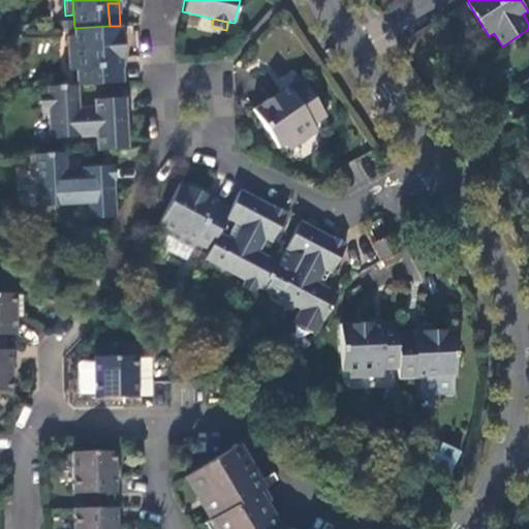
[(110,26),(74,28),(75,37),(78,72),(79,86),(114,84),(112,60),(122,59),(120,26),(110,26)]
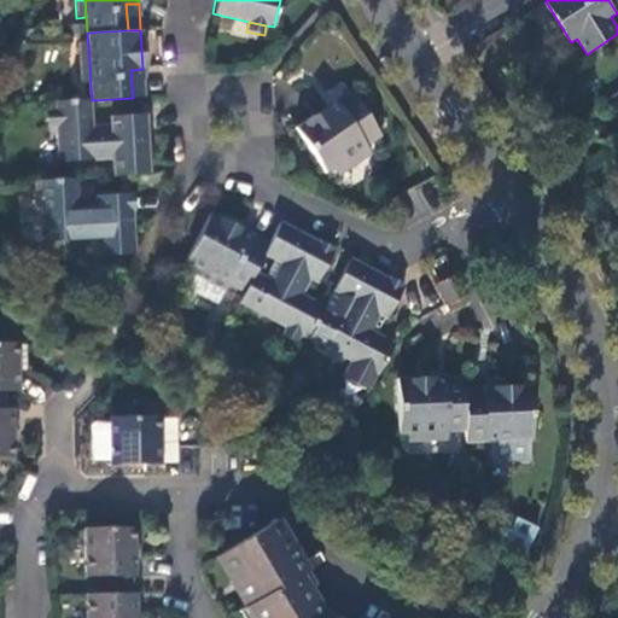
[(91,85),(88,44),(79,44),(81,85),(91,85)]
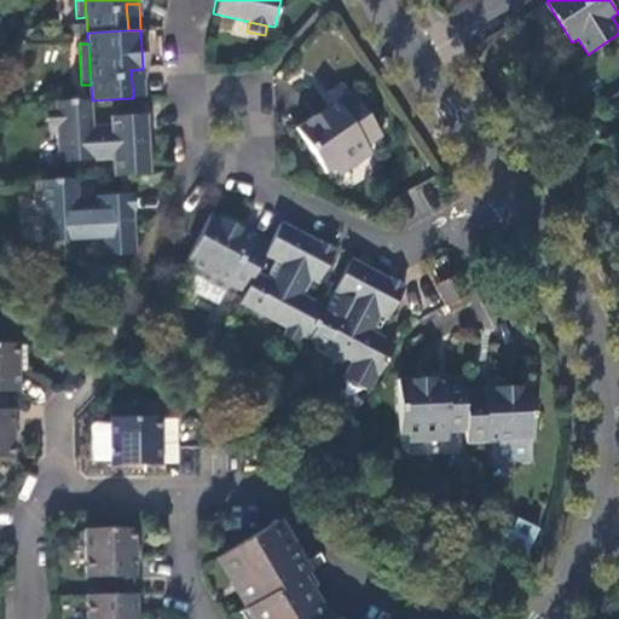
[(145,97),(143,69),(131,70),(133,98),(145,97)]
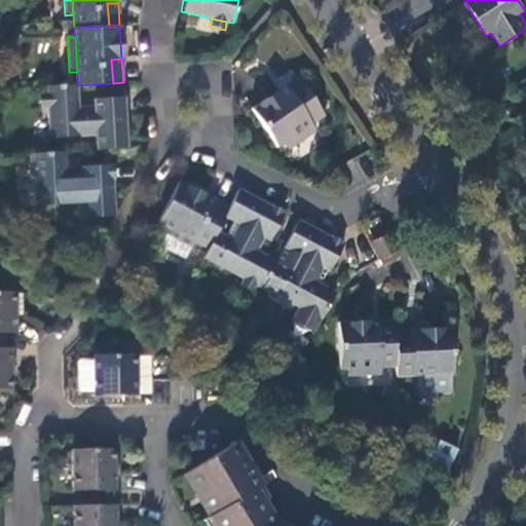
[(298,79),(278,91),(285,100),(303,87),(298,79)]
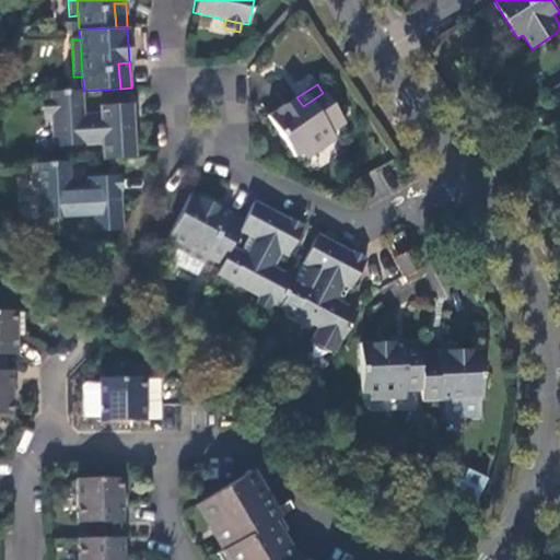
[(82,91),(48,92),(49,101),(50,116),(53,148),(101,146),(102,161),(136,159),(131,104),(100,106),(100,114),(83,115),(82,91)]
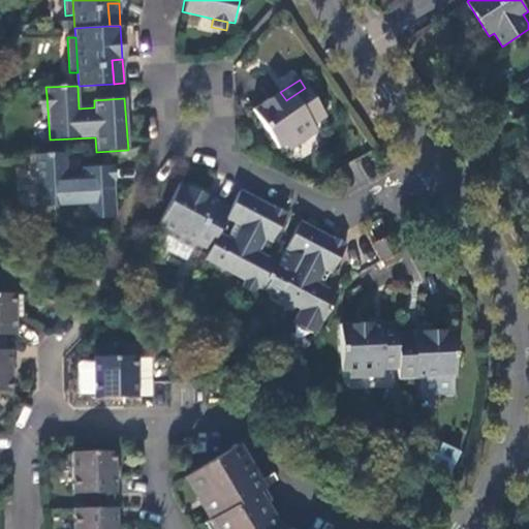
[(286,100),(280,92),(252,112),(277,149),(284,145),(313,125),(324,117),(305,88),(286,100)]
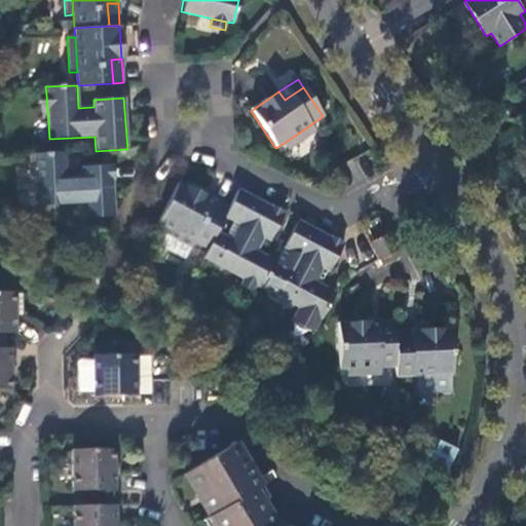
[(47,109),(46,95),(38,96),(39,110),(47,109)]
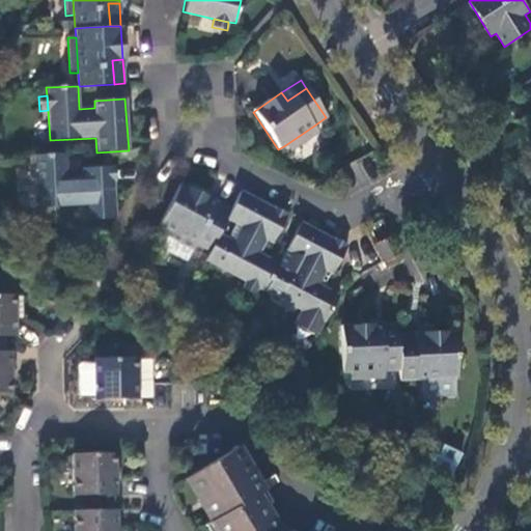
[(314,126),(285,145),(290,152),(319,133),(314,126)]
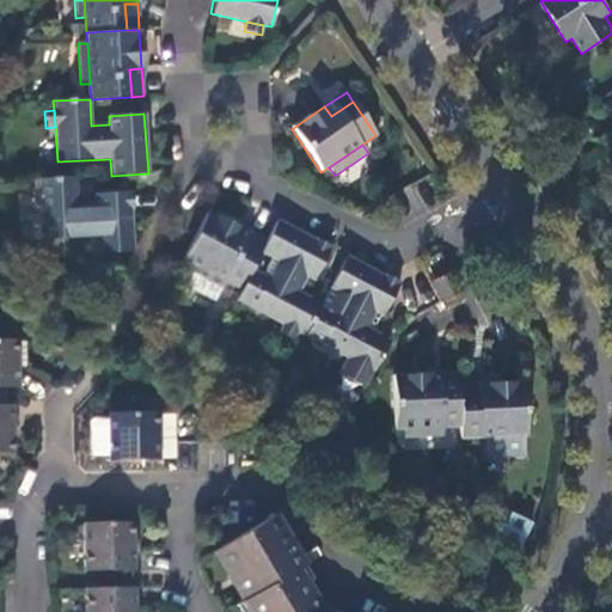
[(97,255),(133,252),(130,191),(95,194),(95,203),(77,203),(75,178),(41,181),(41,188),(42,206),(43,240),(96,238),(97,255)]
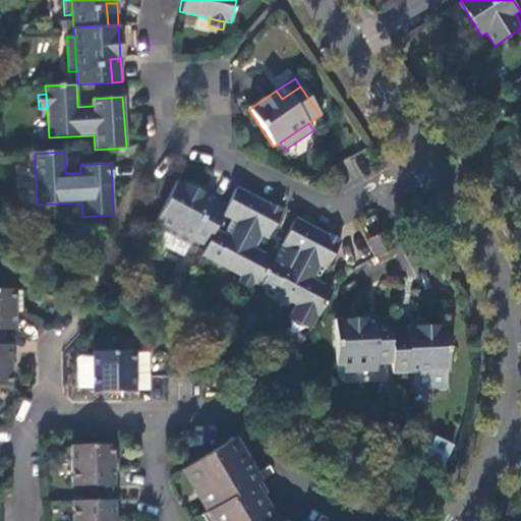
[(26,176),(36,175),(35,160),(25,160),(26,176)]
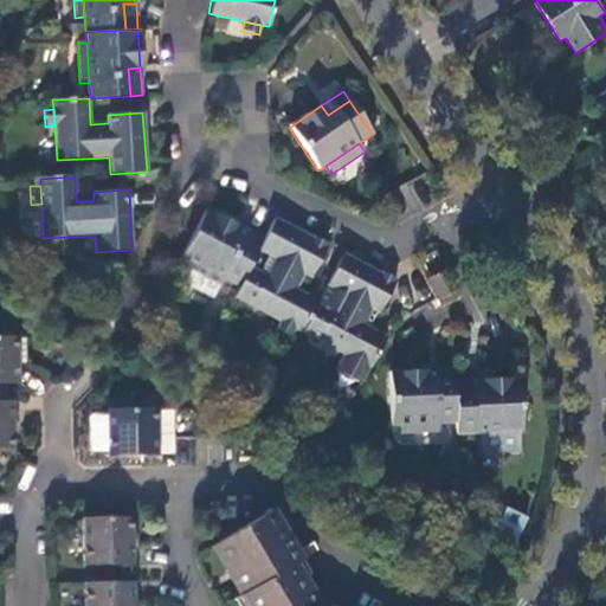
[(242,226),(207,208),(181,257),(189,260),(180,278),(214,297),(225,279),(239,287),(259,249),(237,237),(242,226)]
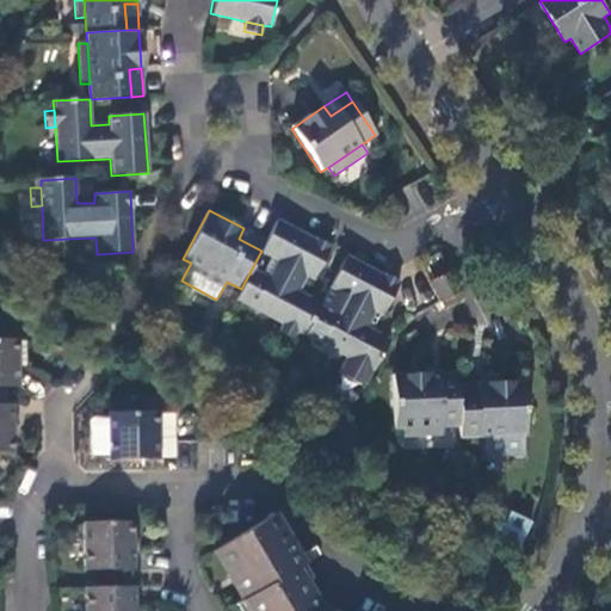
[(261,251),(241,289),(236,300),(283,323),(298,332),(304,334),(321,303),(300,291),(307,277),(313,282),(329,248),(277,221),(266,240),(261,251)]
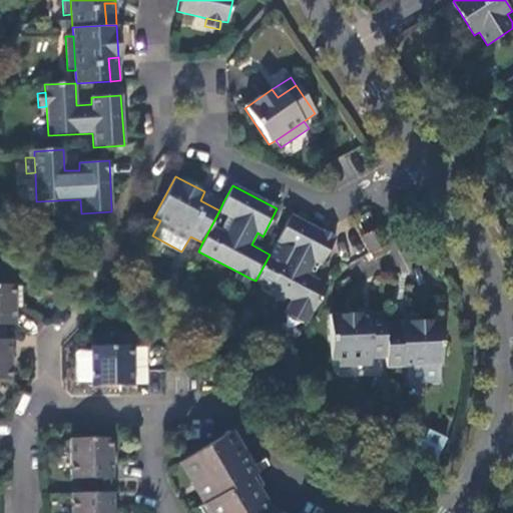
[(223,201),(204,191),(200,200),(219,210),(223,201)]
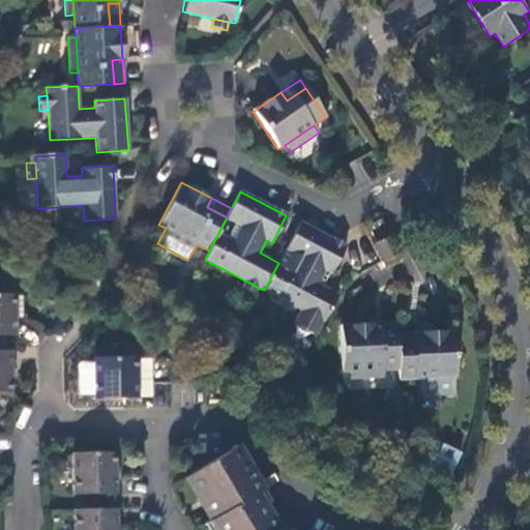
[(278,263),(264,290),(300,308),(304,312),(319,319),(324,321),(337,294),(319,284),(325,271),(331,275),(347,246),(300,223),(278,263)]
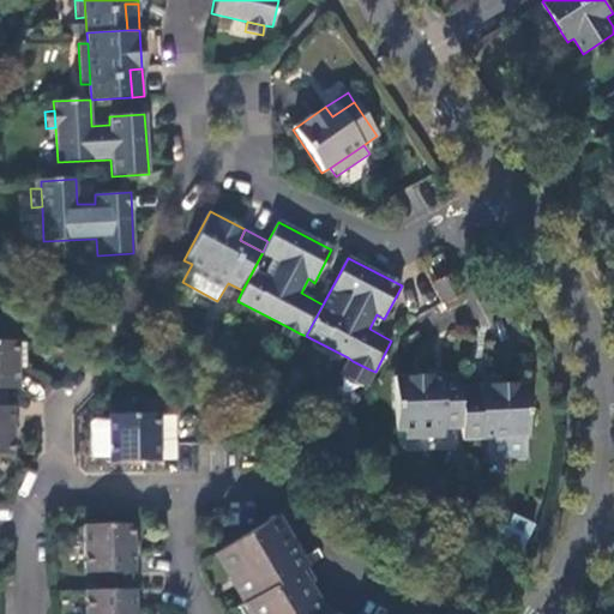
[(433,284),(443,304),(462,292),(452,275),(433,284)]
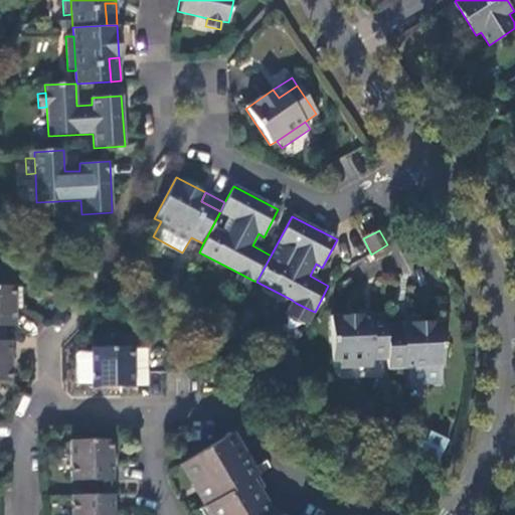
[(251,280),(238,273),(234,281),(247,288),(251,280)]
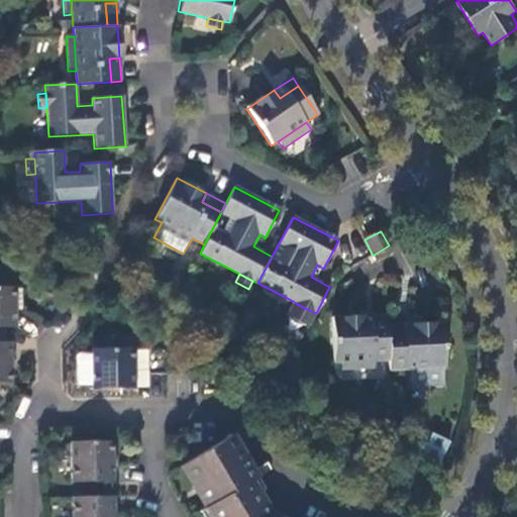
[(0,286),(0,327),(14,327),(16,327),(15,311),(15,286),(0,286)]
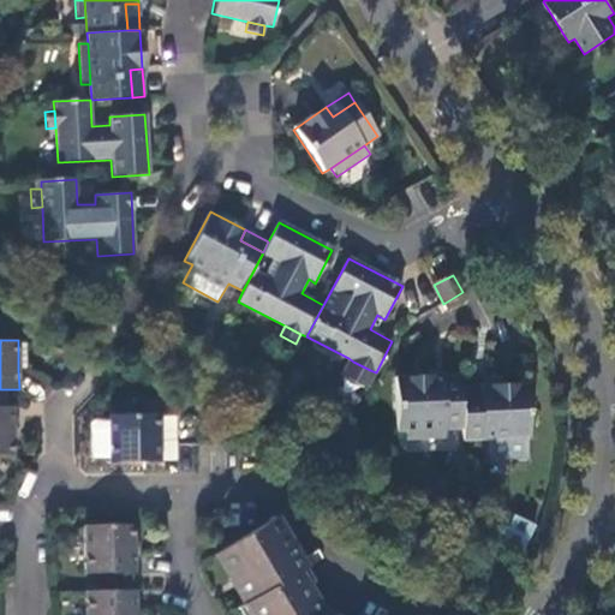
[(18,340),(18,370),(28,370),(27,340),(18,340)]
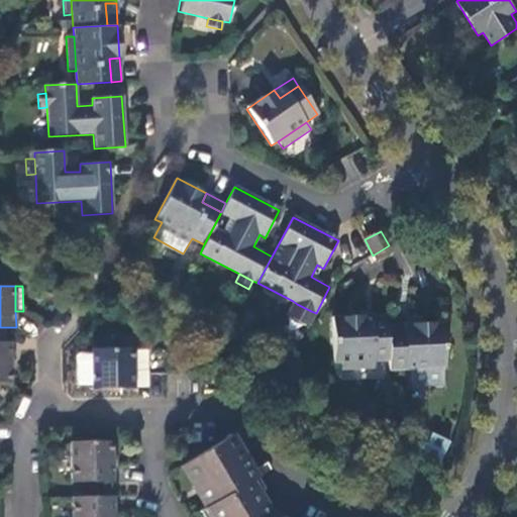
[(297,304),(293,301),(286,314),(309,326),(316,313),(297,304)]
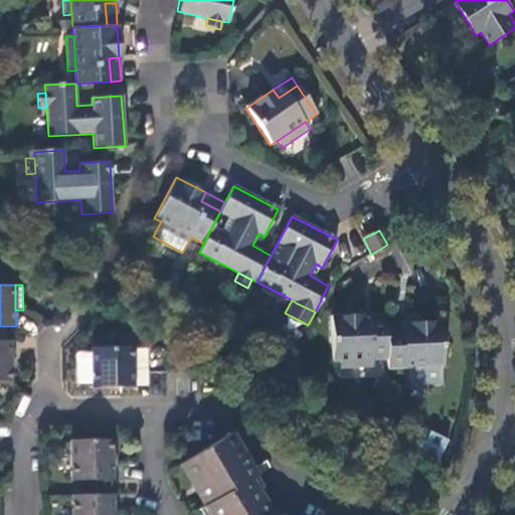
[(373,361),(387,361),(386,334),(385,324),(362,325),(362,316),(329,317),(331,362),(339,362),(373,361)]
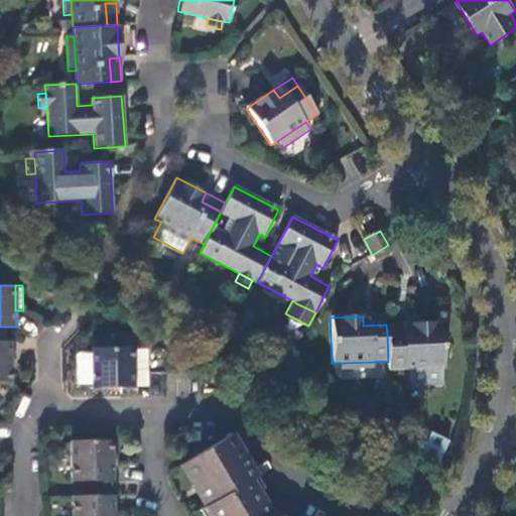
[(386,325),(386,316),(363,316),(363,326),(386,325)]
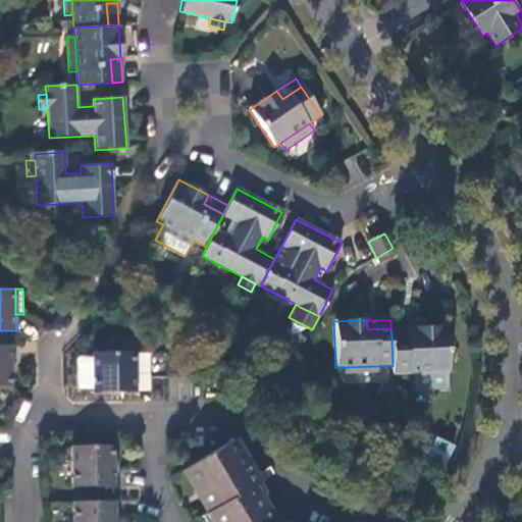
[(393,366),(393,373),(413,373),(447,372),(449,372),(447,327),(413,328),(414,337),(392,338),(393,366)]
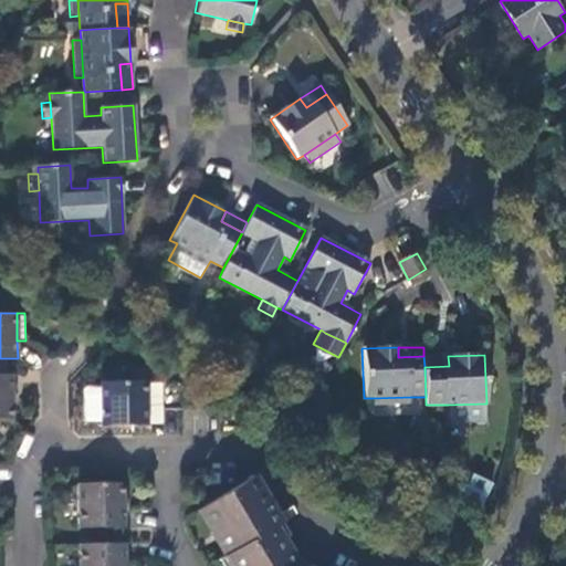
[(423,356),(425,367),(449,366),(448,356),(423,356)]
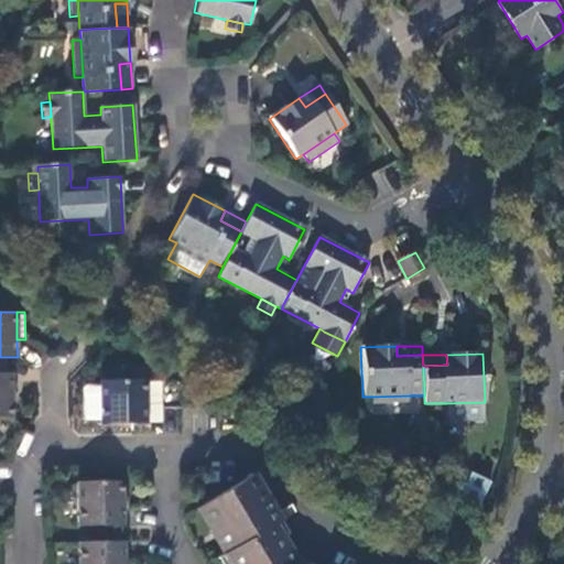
[(0,418),(12,418),(12,373),(0,373),(0,418)]
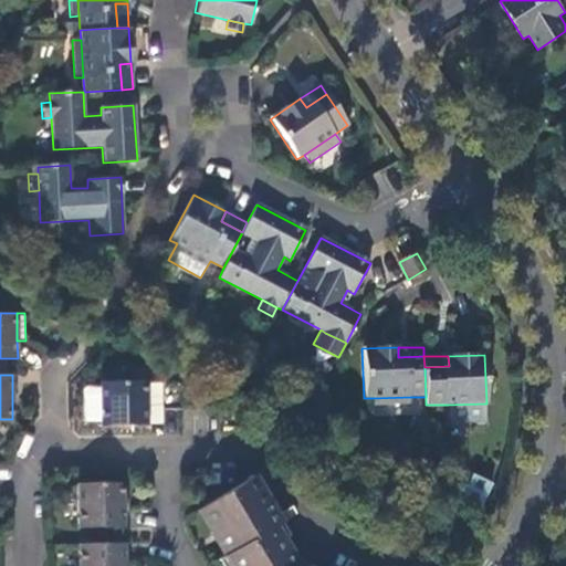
[(86,420),(101,420),(101,428),(147,428),(146,381),(100,381),(100,383),(84,384),(86,420)]
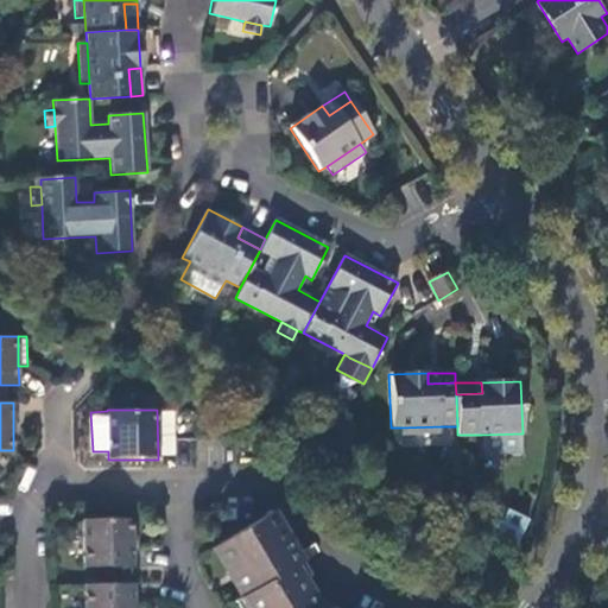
[(520,434),(481,435),(481,455),(520,454),(520,434)]
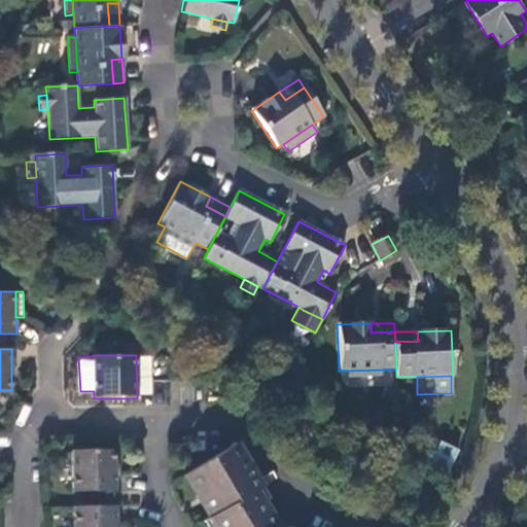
[(440,441),(427,463),(445,472),(457,450),(440,441)]
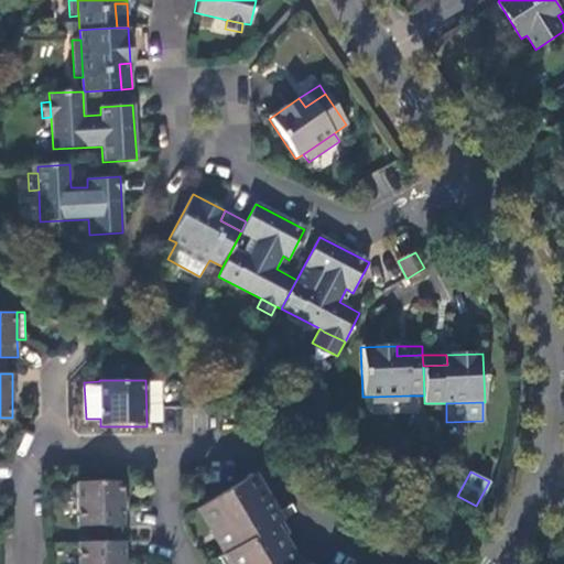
[(301,563),(296,562),(282,538),(274,525),(281,521),(277,513),(255,475),(204,506),(228,550),(221,554),(227,563),(301,563)]
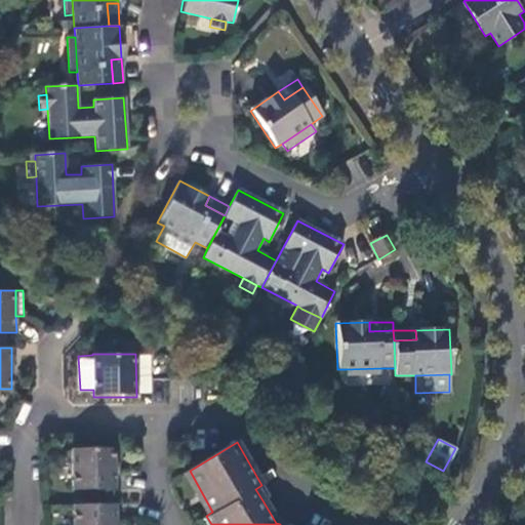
[(72,449),(73,491),(113,491),(113,448),(72,449)]
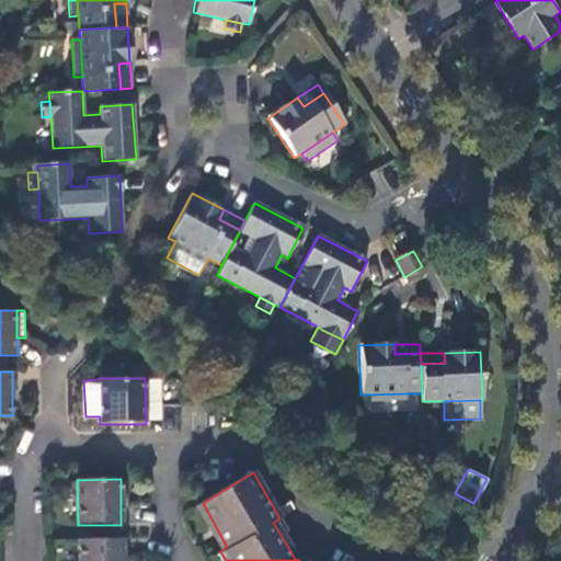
[(203,503),(196,506),(220,551),(227,547),(203,503)]
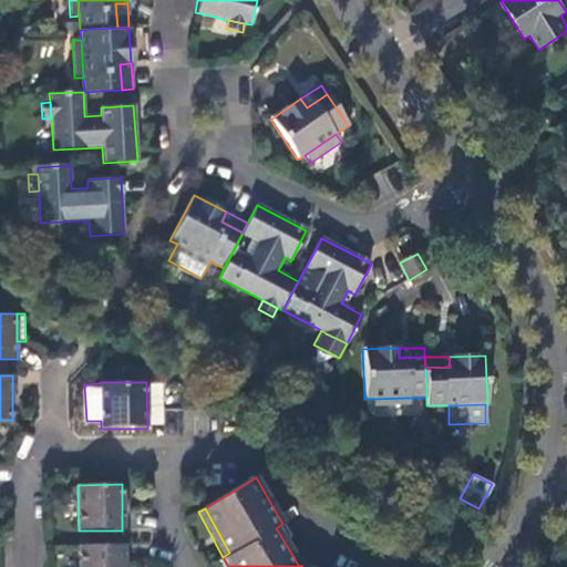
[(290,536),(282,524),(276,528),(284,540),(290,536)]
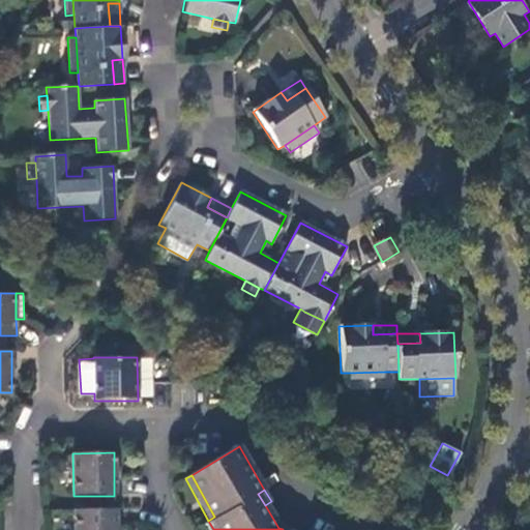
[(117,529),(117,509),(74,510),(72,529),(117,529)]
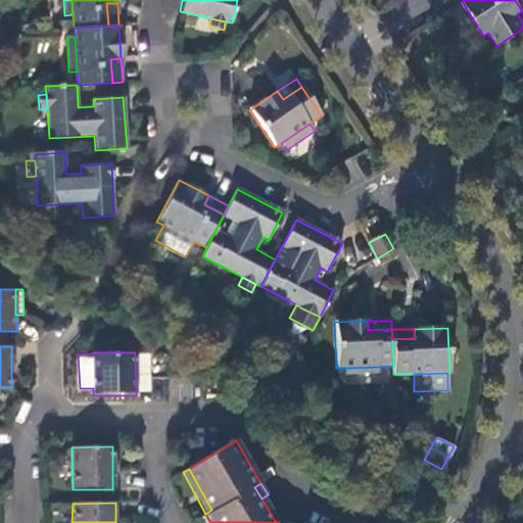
[(210,522),(205,514),(198,518),(201,522),(210,522)]
